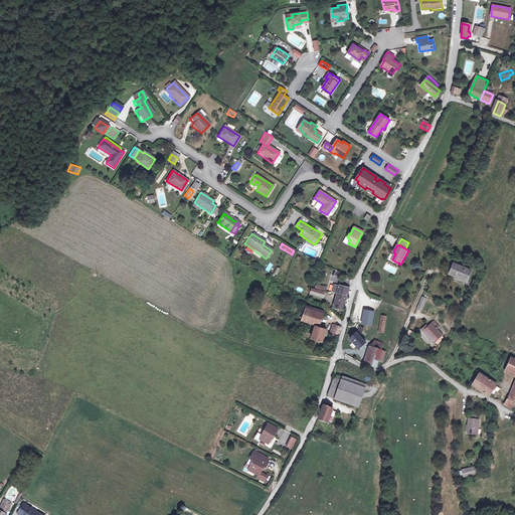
[(269,263),(266,271),(270,273),(274,265),(269,263)]
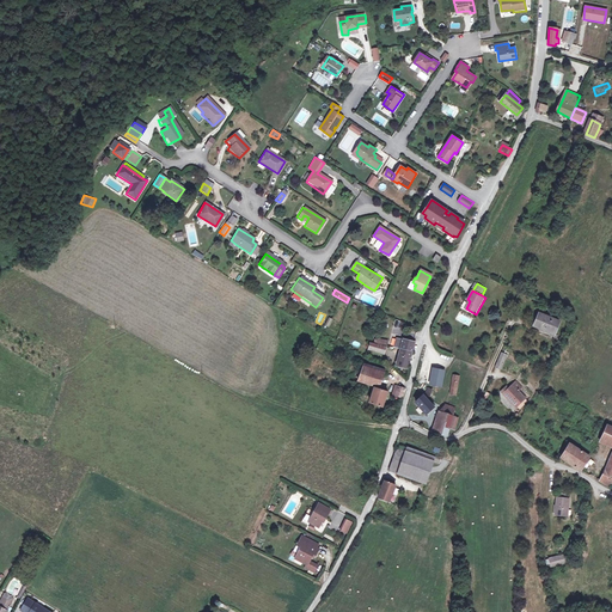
[(563,322),(543,312),(537,325),(557,334),(563,322)]
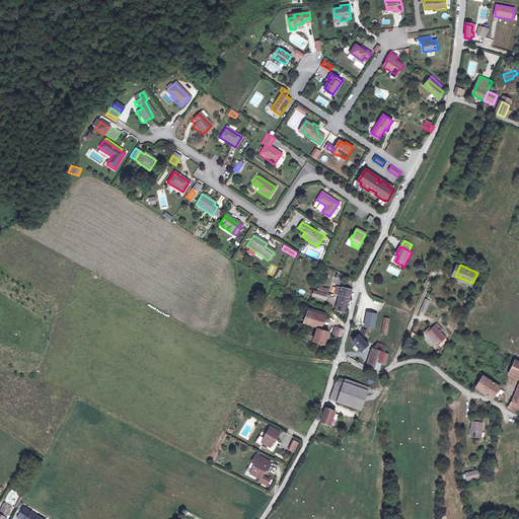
[(335,295),(340,296),(349,298),(351,291),(341,289),(337,288),(335,295)]
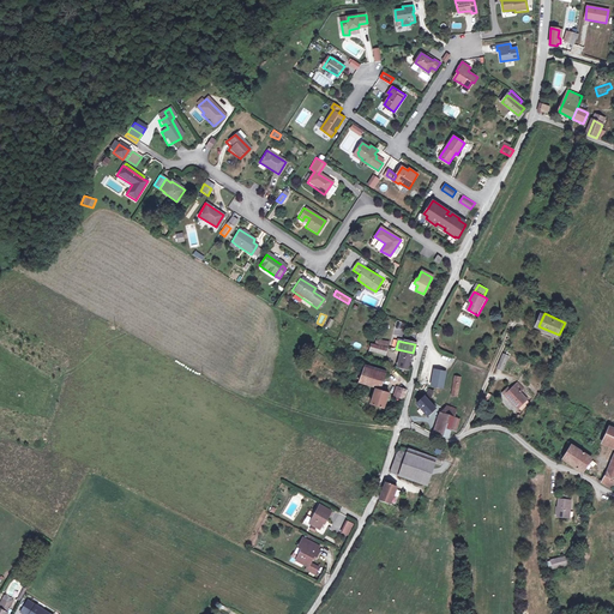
[(378,345),(372,344),(369,350),(385,354),(387,348),(378,345)]
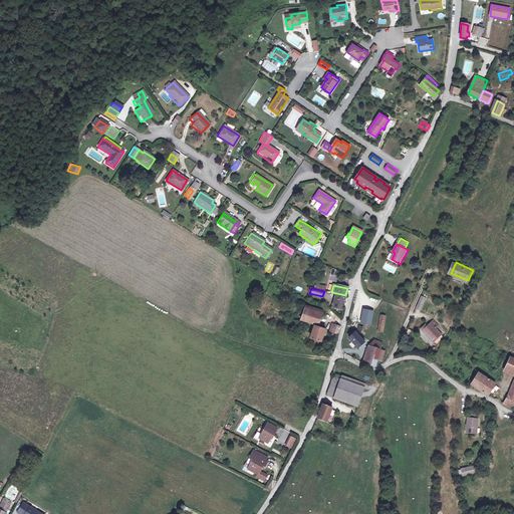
[(345,295),(336,293),(333,306),(342,309),(345,295)]
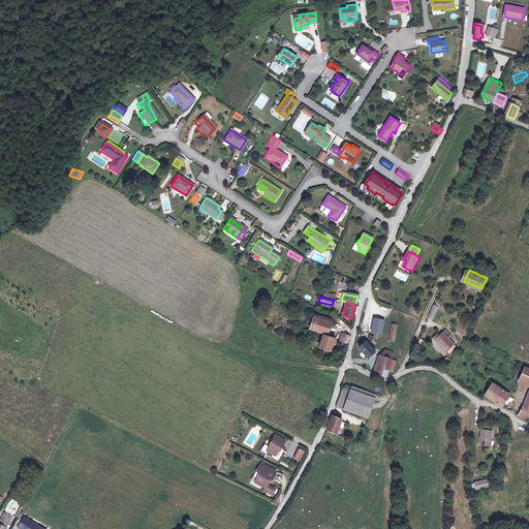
[(439,305),(434,303),(428,314),(433,316),(439,305)]
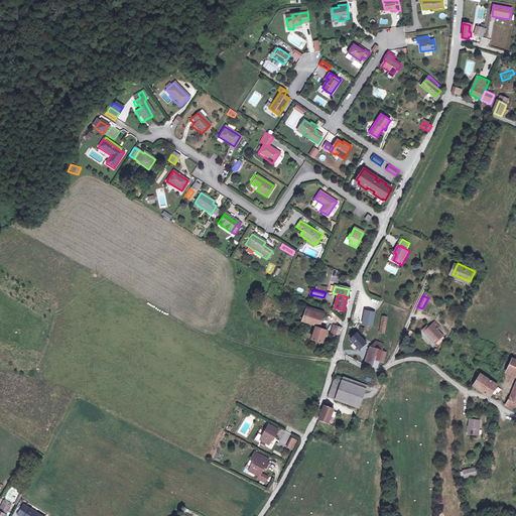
[(324,313),(306,306),(301,321),(318,328),(324,313)]
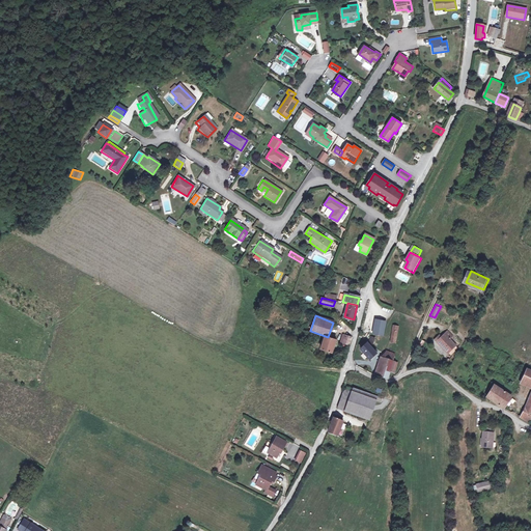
[(385,322),(374,319),(372,332),(382,334),(385,322)]
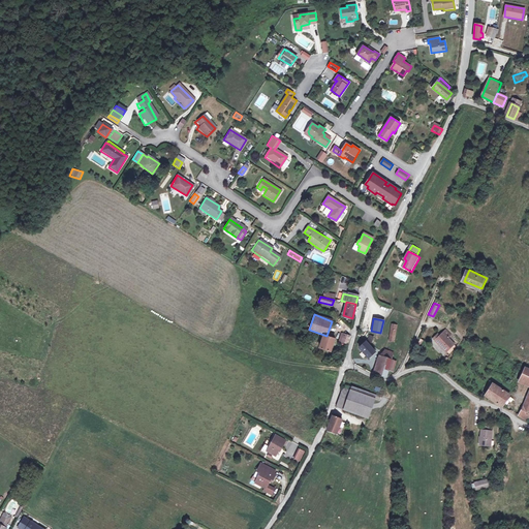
[(397,325),(392,323),(387,340),(394,342),(397,325)]
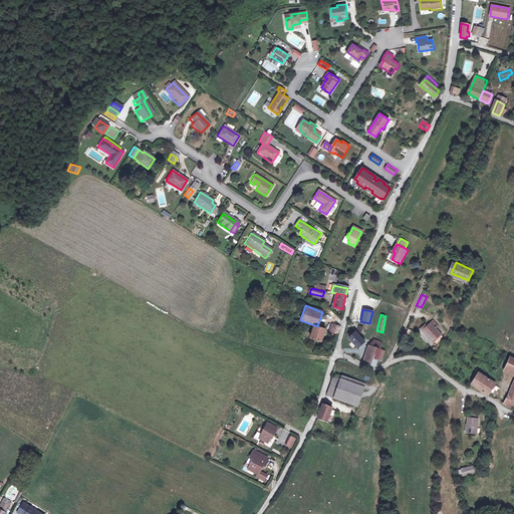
[(440,323),(435,318),(429,323),(424,328),(434,340),(442,332),(437,326),(440,323)]
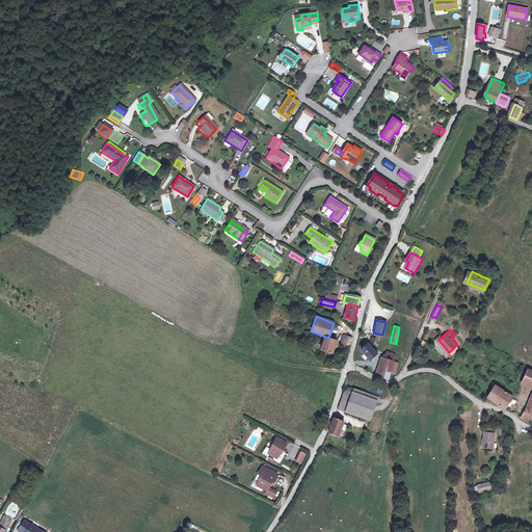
[(352,338),(346,336),(343,344),(349,346),(352,338)]
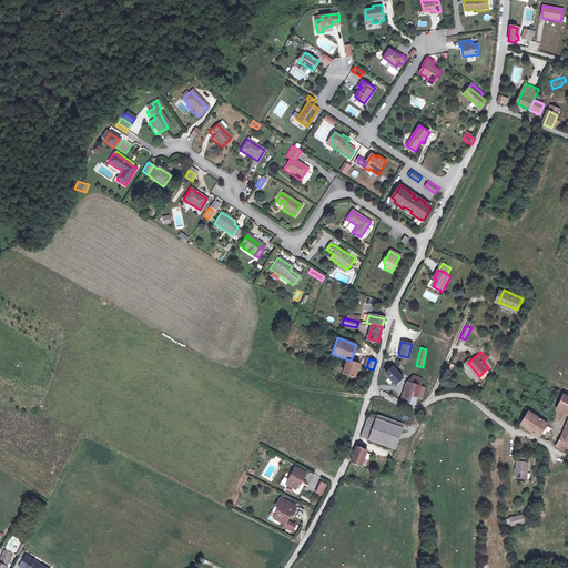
[(358,364),(347,361),(343,374),(354,377),(358,364)]
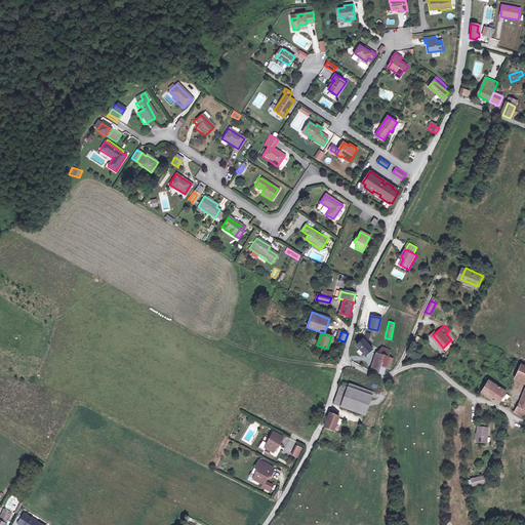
[(372,349),(361,338),(355,345),(366,355),(372,349)]
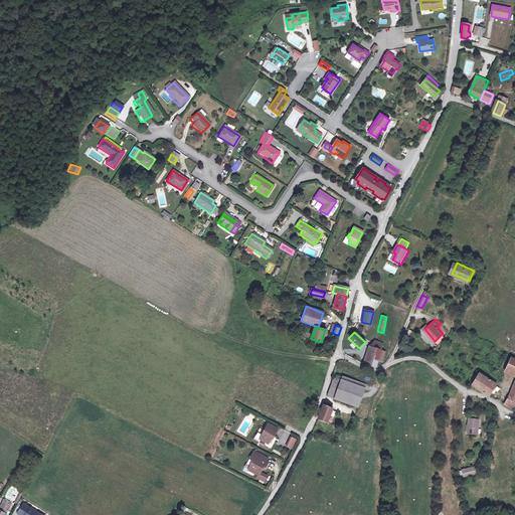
[(383,343),(375,341),(367,351),(363,363),(366,364),(373,366),(376,366),(378,359),(381,349),(383,343)]
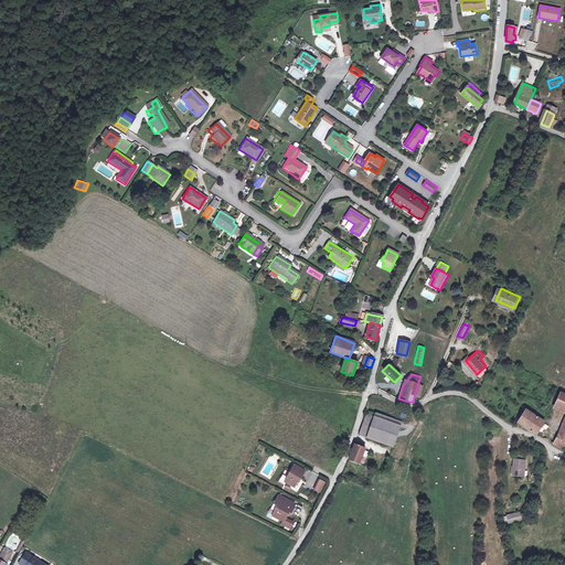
[(564,393),(561,391),(555,406),(564,411),(564,393)]
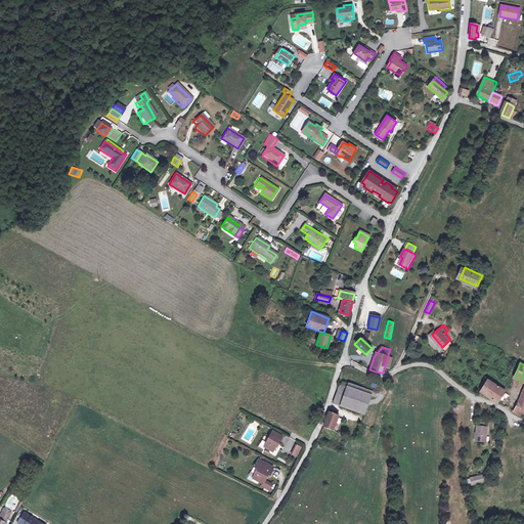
[(504,391),(487,381),(481,391),(497,401),(499,399),(501,401),(505,397),(501,395),(504,391)]
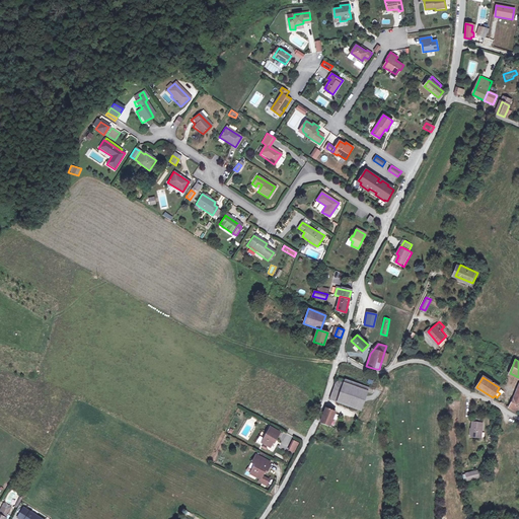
[(345,383),(335,380),(328,398),(359,409),(367,384),(346,378),(345,383)]
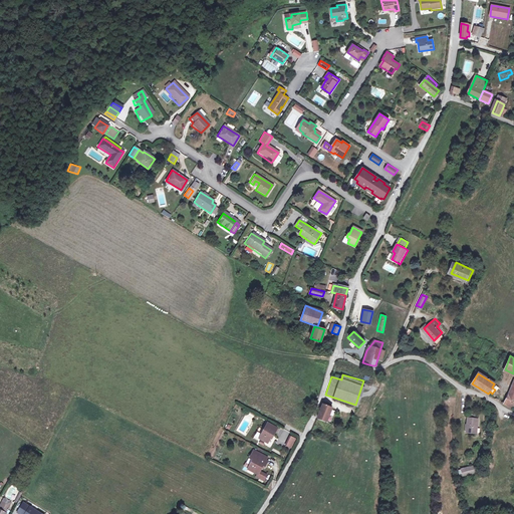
[(513,398),(508,396),(504,405),(512,410),(513,405),(513,398)]
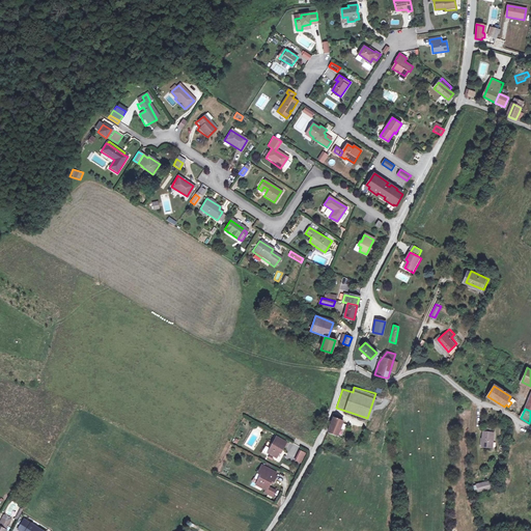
[(335,418),(334,417),(327,431),(337,436),(342,421),(339,420),(335,418)]
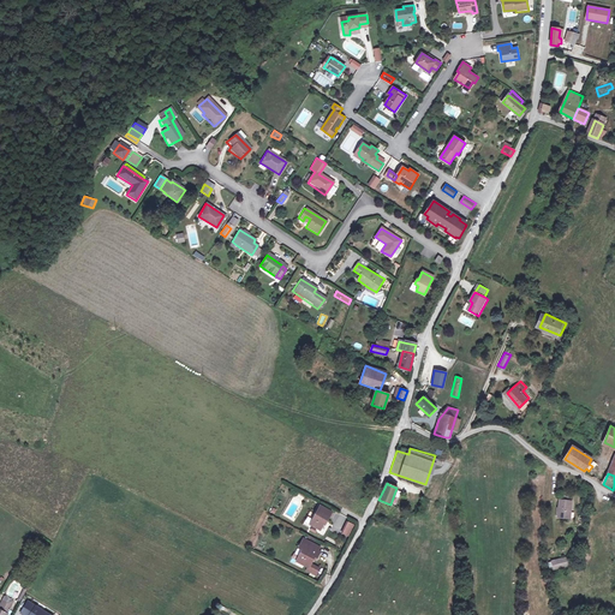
[(422,501),(411,500),(408,512),(419,514),(422,501)]
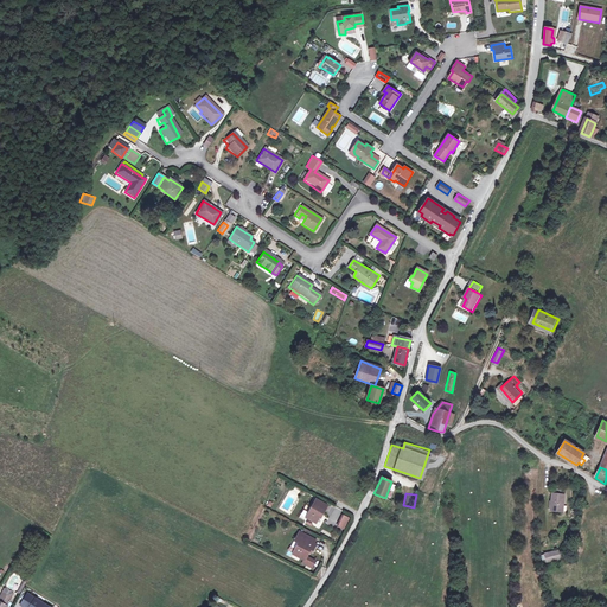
[(564,496),(553,494),(550,511),(563,512),(564,496)]
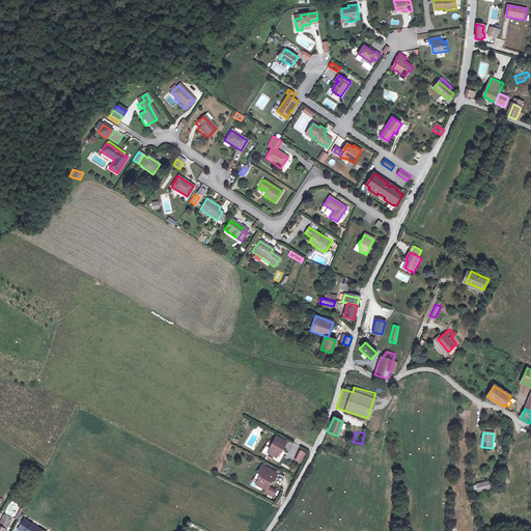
[(286,442),(275,436),(271,443),(267,441),(260,451),(264,454),(267,451),(275,456),(280,448),(282,449),(286,442)]
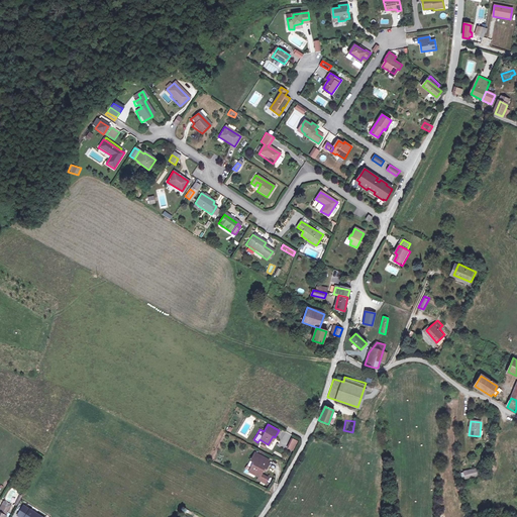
[(292,438),(287,447),(292,450),(297,441),(292,438)]
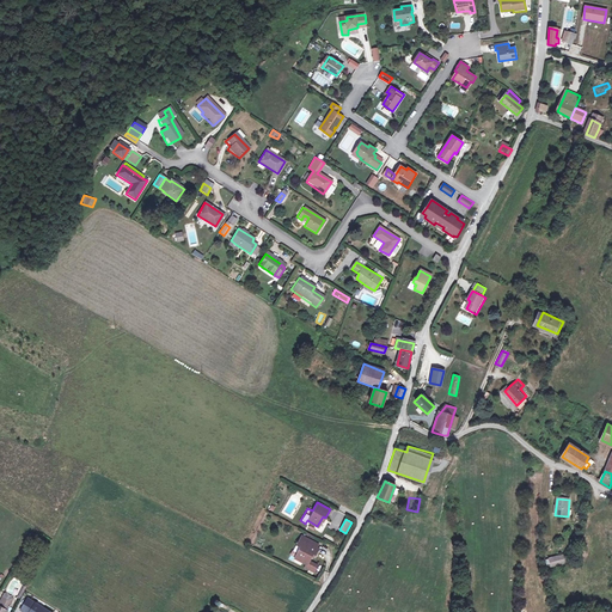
[(317,543),(301,534),(300,539),(316,546),(317,543)]
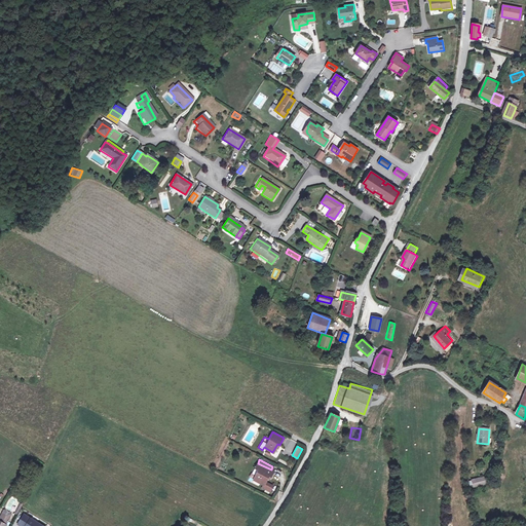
[(271,470),(258,463),(255,467),(258,470),(254,479),(264,484),(269,476),(271,476),(274,472),(271,470)]
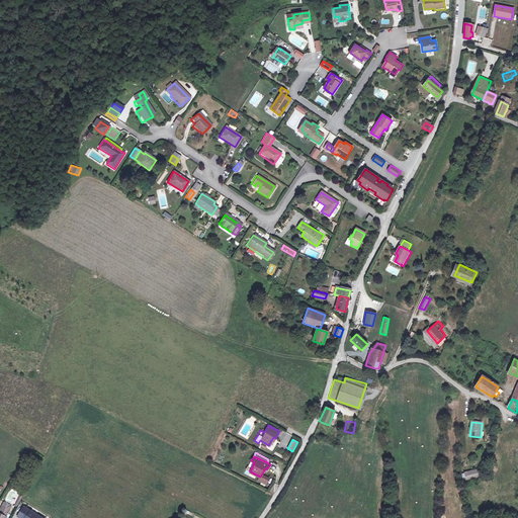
[(479,475),(478,468),(466,470),(467,478),(479,475)]
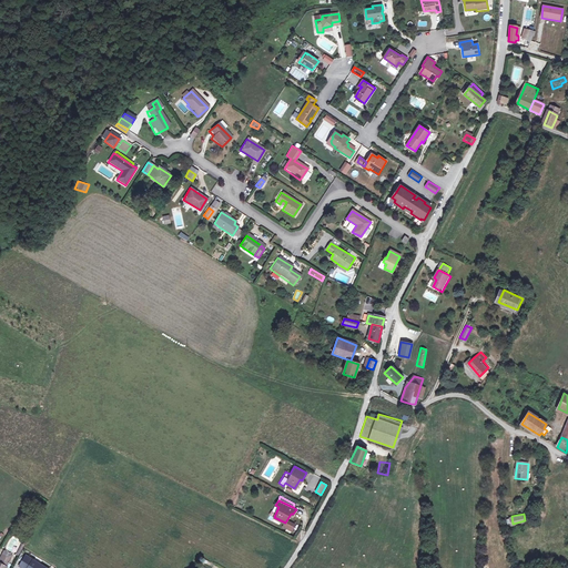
[(10,558),(3,554),(0,559),(0,567),(6,567),(7,567),(7,565),(10,558)]
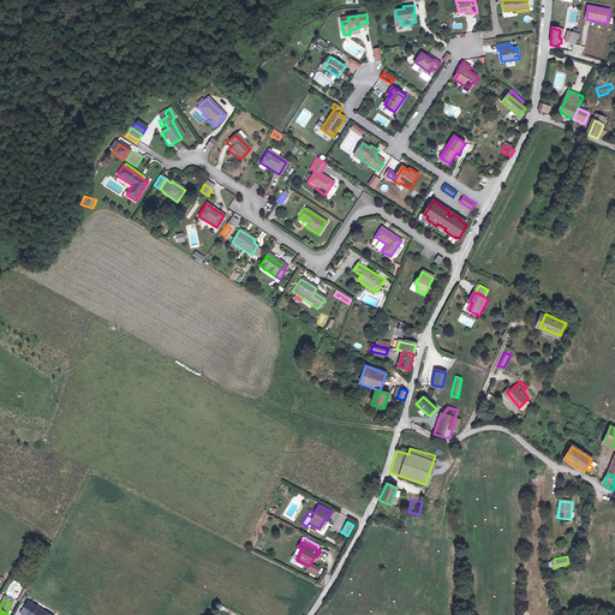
[(53,614),(28,599),(21,610),(28,614),(53,614)]
